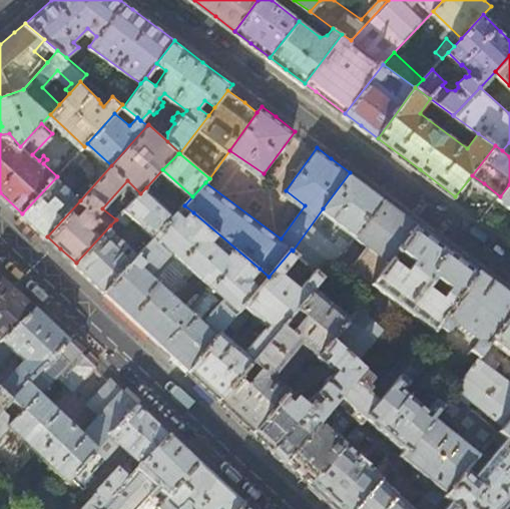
[(69,162),(57,176),(22,213),(34,223),(47,236),(80,200),(70,190),(83,175),(69,162)]
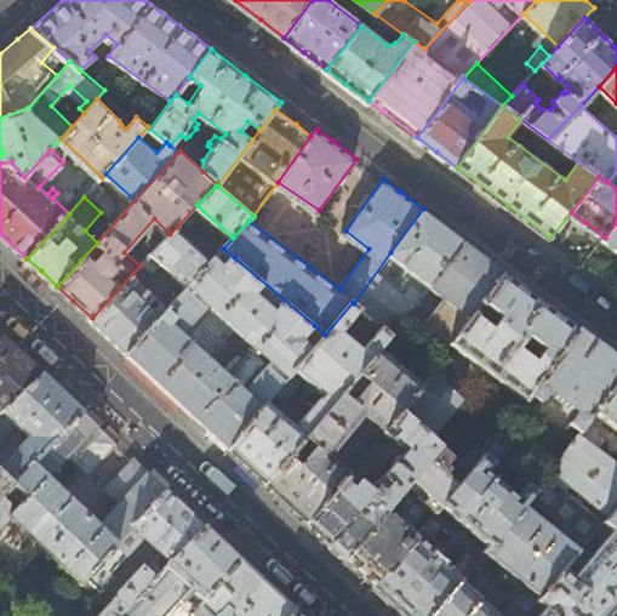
[(443,223),(423,209),(390,252),(432,284),(464,239),(443,223)]
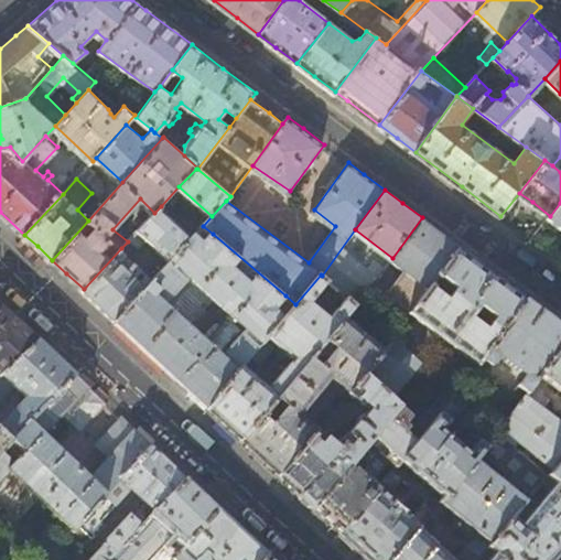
[(560,203),(550,216),(560,224),(560,203)]
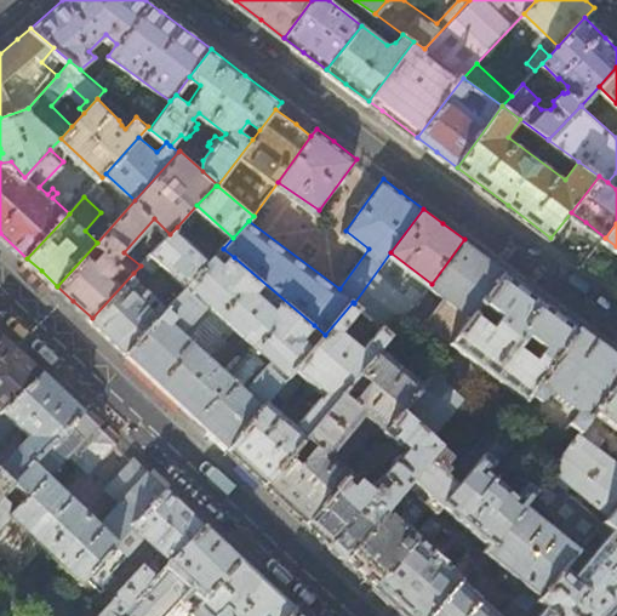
[(212,260),(177,227),(170,234),(146,260),(155,268),(164,260),(190,284),(212,260)]
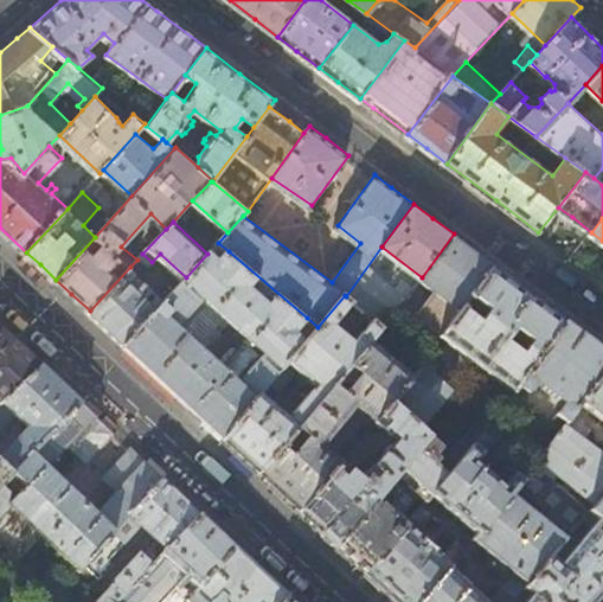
[(475,249),(454,234),(422,277),(463,307),(466,305),(470,298),(495,264),(475,249)]
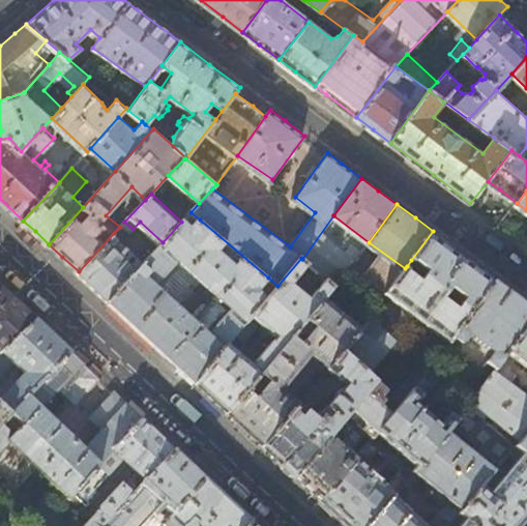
[(191,229),(182,221),(181,222),(163,242),(144,262),(109,300),(150,339),(197,381),(229,343),(238,332),(267,297),(258,289),(268,278),(200,220),(191,229)]
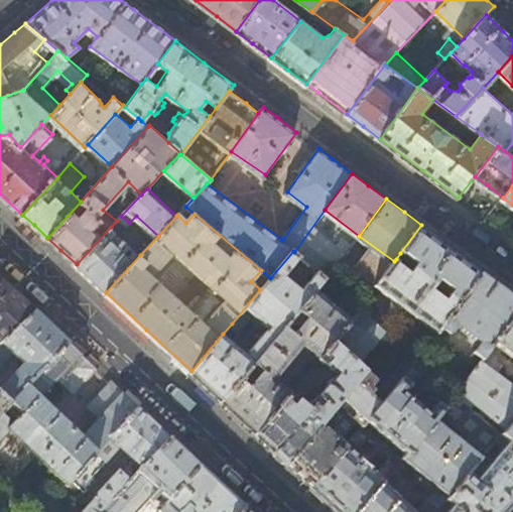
[(400,253),(408,260),(405,266),(396,259),(394,261),(378,283),(440,330),(444,325),(483,271),(437,237),(421,225),(400,253)]
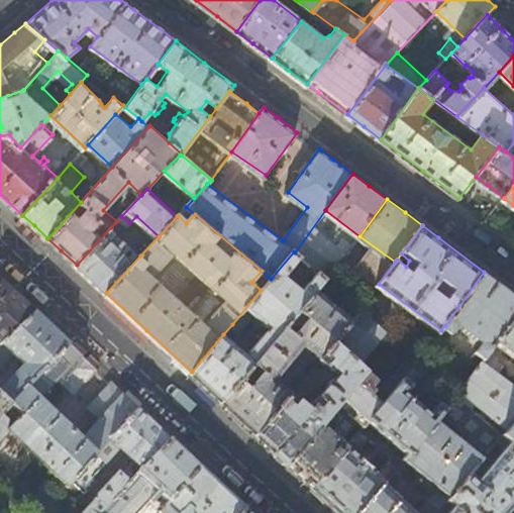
[(140,255),(111,227),(77,265),(92,279),(106,293),(140,255)]
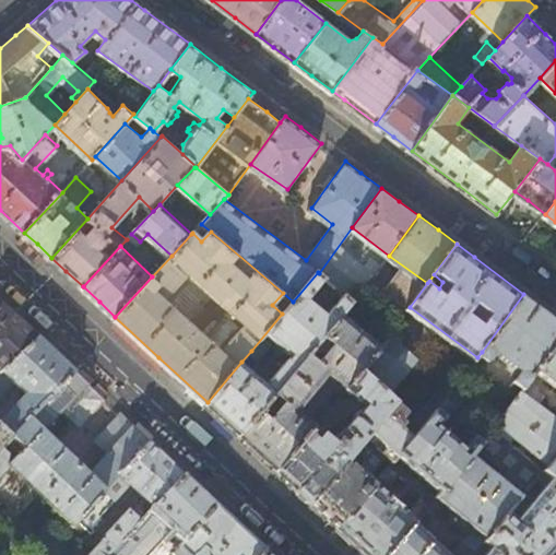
[(326,279),(319,273),(318,272),(293,302),(282,314),(251,351),(257,355),(263,354),(273,344),(272,343),(275,339),(293,353),(290,357),(288,356),(270,379),(271,380),(268,385),(241,362),(208,402),(223,417),(241,434),(262,409),(276,392),(309,352),(323,335),(342,313),(352,302),(343,295),(328,313),(309,297),(326,279)]
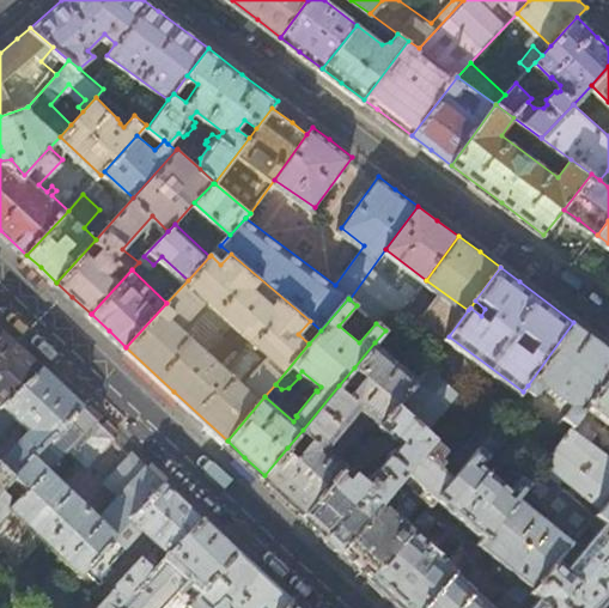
[(608,348),(597,340),(573,322),(528,385),(539,394),(547,384),(574,403),(567,415),(577,424),(582,418),(592,402),(608,380),(608,348)]
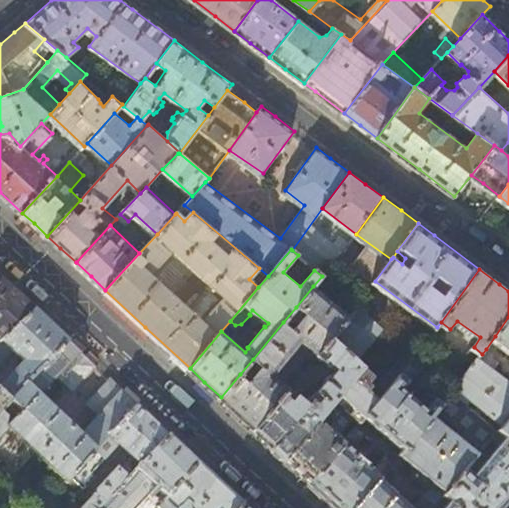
[(13,285),(0,272),(0,332),(6,338),(36,306),(13,285)]
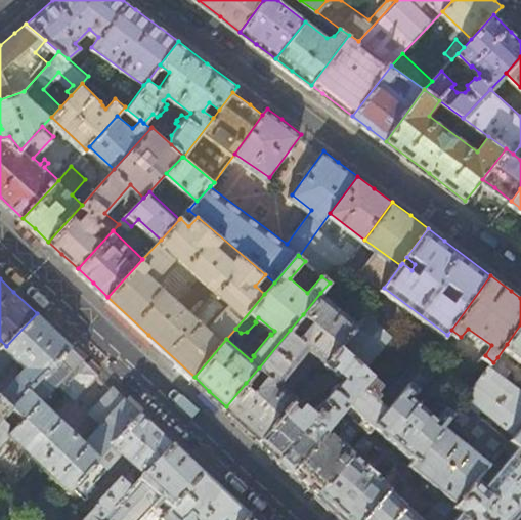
[(352,320),(320,293),(303,314),(312,322),(298,337),(290,330),(259,367),(267,375),(254,390),(246,383),(226,406),(242,422),(262,440),(296,399),(279,384),(310,348),(327,362),(340,347),(366,314),(361,309),(352,320)]
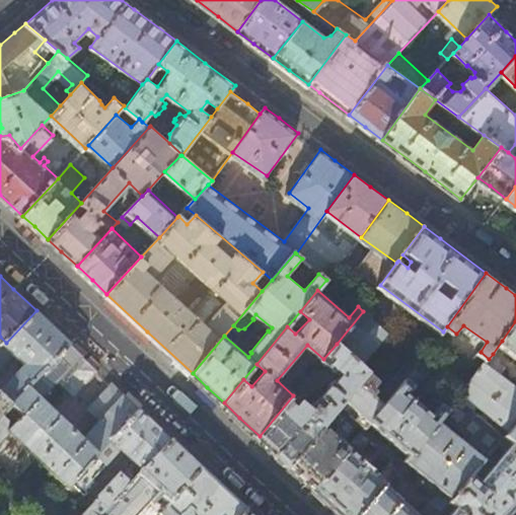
[(52,324),(37,310),(6,343),(0,348),(0,364),(13,350),(27,363),(0,389),(0,419),(16,402),(21,407),(71,342),(52,324)]
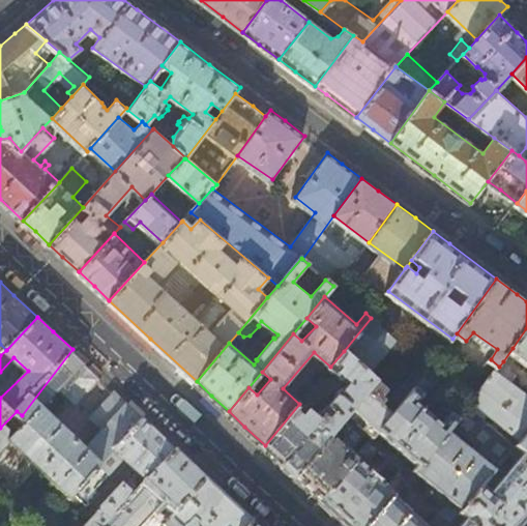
[(372,318),(371,318),(344,351),(369,374),(397,339),(372,318)]
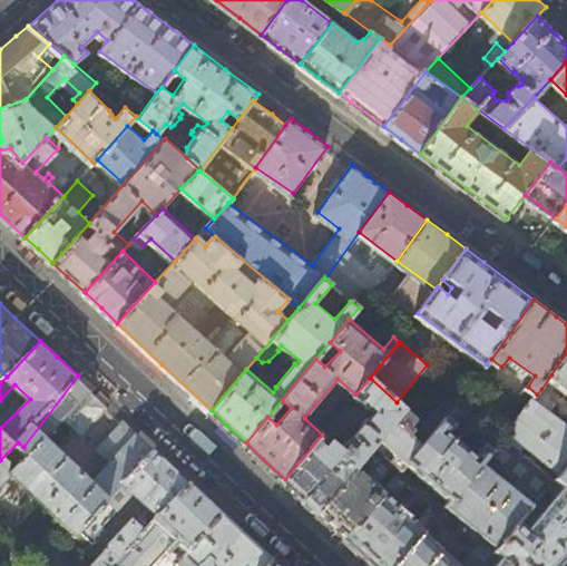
[(566,353),(551,374),(566,387),(566,353)]
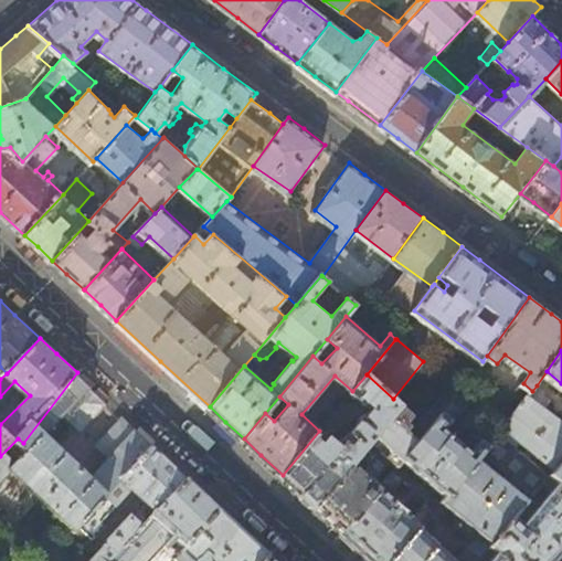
[(108,402),(77,372),(23,443),(18,438),(0,456),(0,480),(13,468),(75,528),(80,524),(154,444),(124,415),(101,443),(114,455),(93,477),(70,454),(46,432),(67,411),(83,426),(108,402)]
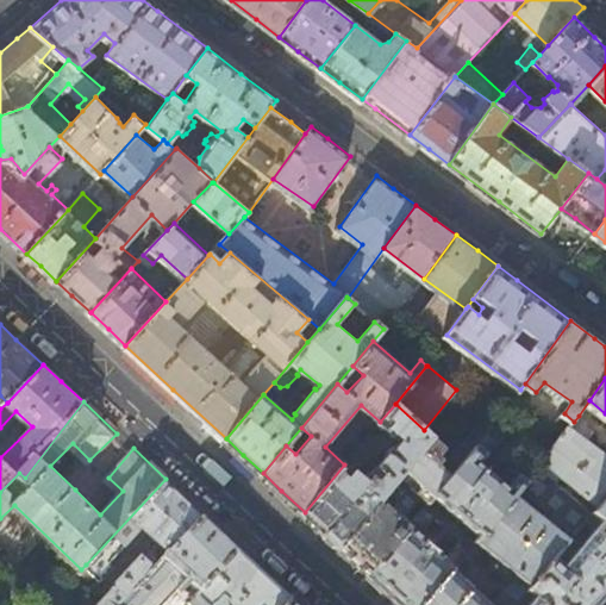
[(424,430),(395,404),(380,422),(379,423),(398,440),(386,454),(381,450),(357,476),(344,465),(305,512),(320,528),(341,546),(431,437),(424,430)]
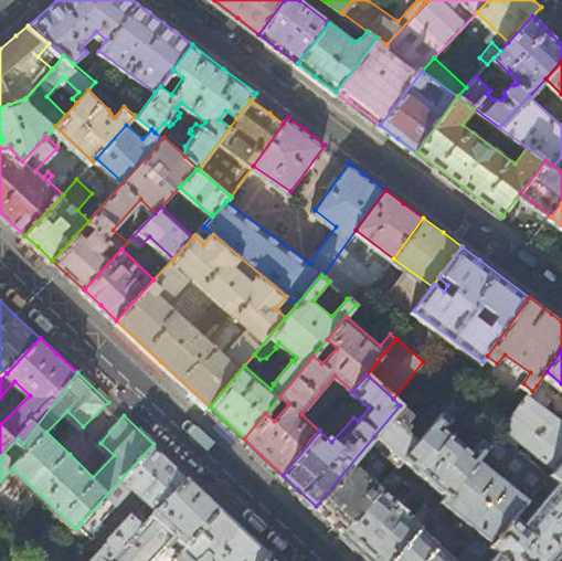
[(554,399),(537,385),(532,391),(511,420),(507,425),(559,466),(561,463),(561,417),(548,406),(554,399)]
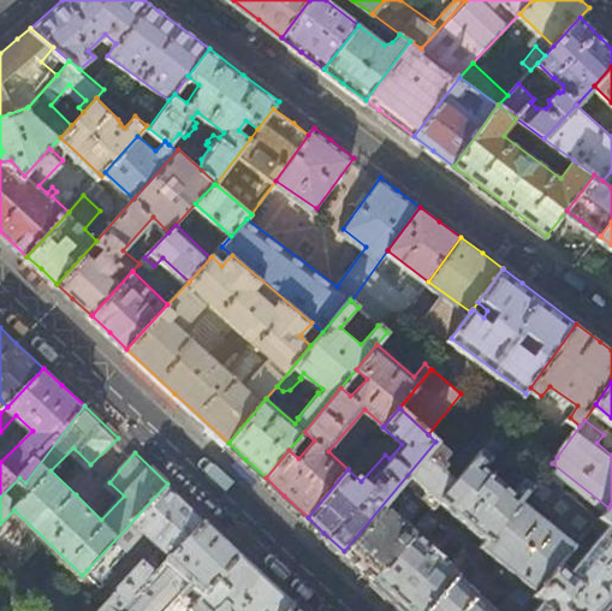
[(521,500),(529,491),(533,487),(524,481),(514,492),(485,467),(492,456),(494,457),(510,439),(499,429),(455,482),(445,474),(456,460),(435,442),(344,551),(362,568),(370,575),(392,595),(409,610),(426,610),(468,563),(475,555),(477,551),(471,546),(453,565),(425,539),(443,520),(432,509),(420,523),(413,517),(426,502),(433,508),(440,500),(486,541),(521,500)]
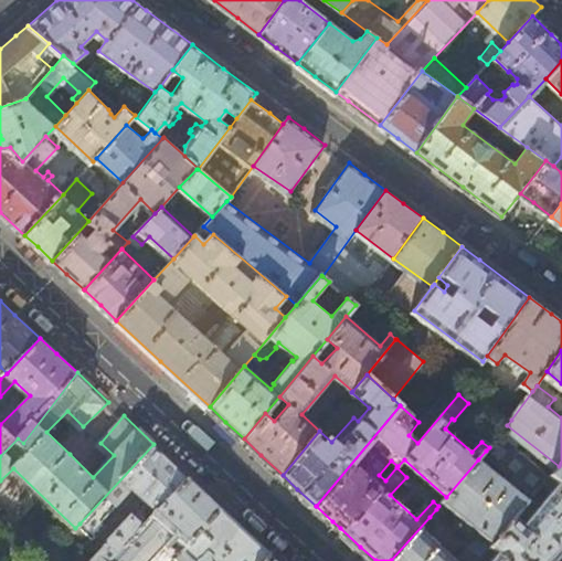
[(507,425),(511,420),(505,415),(496,425),(504,431),(507,425)]
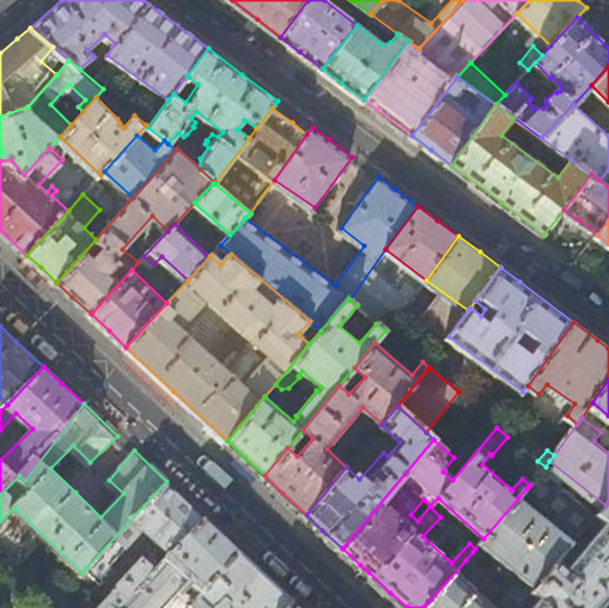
[(530,485),(527,488),(553,510),(550,512),(549,517),(543,510),(540,515),(518,498),(483,539),(475,548),(473,552),(479,557),(487,548),(495,554),(494,555),(497,558),(495,559),(497,559),(494,561),(497,566),(511,578),(518,578),(517,585),(501,602),(489,606),(463,579),(472,565),(466,560),(424,607),(518,607),(534,593),(547,577),(543,573),(556,559),(590,523),(584,517),(592,508),(543,468),(530,485)]
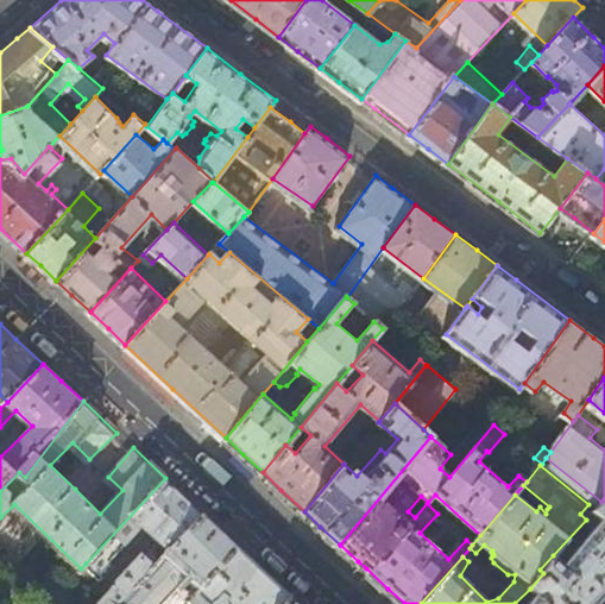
[(169,482),(165,478),(86,564),(102,578),(150,528),(162,539),(145,555),(142,553),(95,603),(117,603),(203,514),(169,482)]
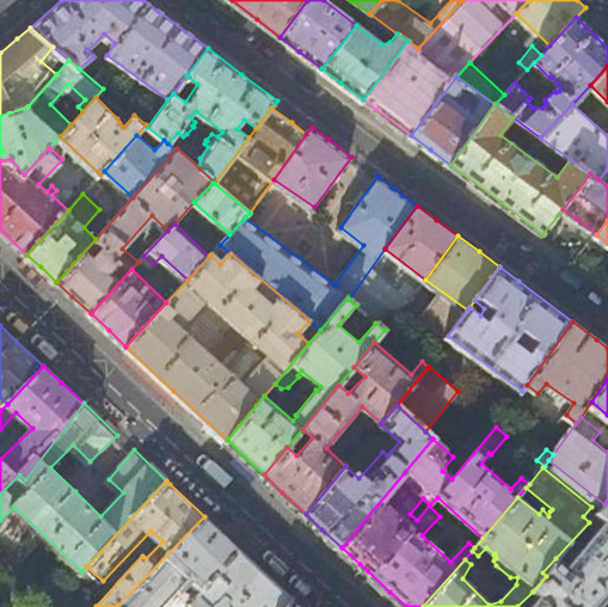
[(607,520),(599,513),(589,522),(599,532),(565,566),(556,558),(542,572),(546,576),(566,596),(562,602),(567,606),(593,606),(607,592),(607,520)]
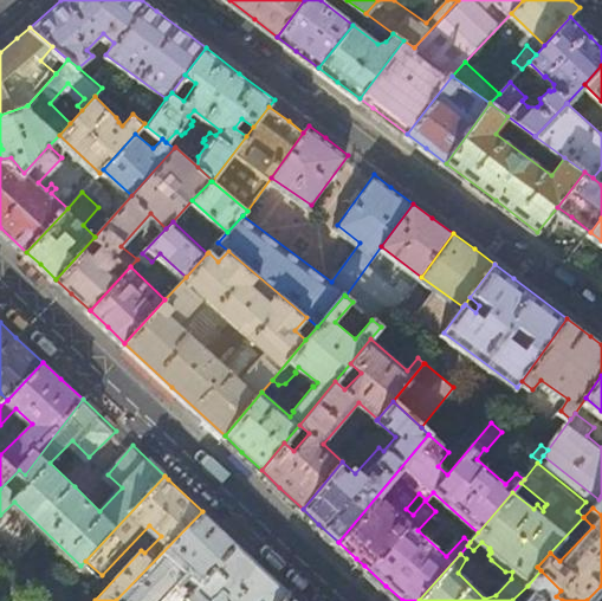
[(219,527),(202,511),(116,600),(153,600),(183,569),(181,567),(187,561),(205,577),(238,543),(219,527)]
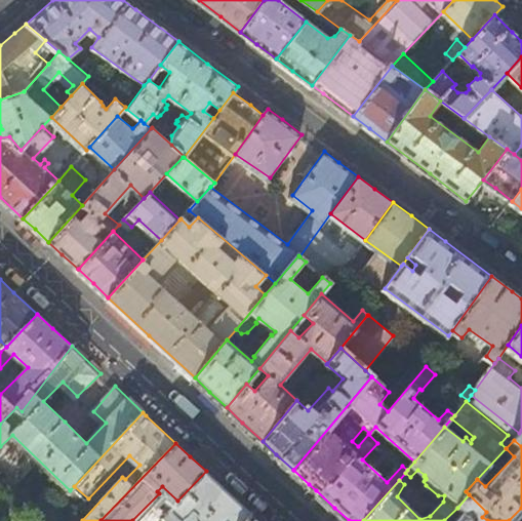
[(243,520),(251,513),(227,490),(206,471),(177,501),(158,520),(243,520)]
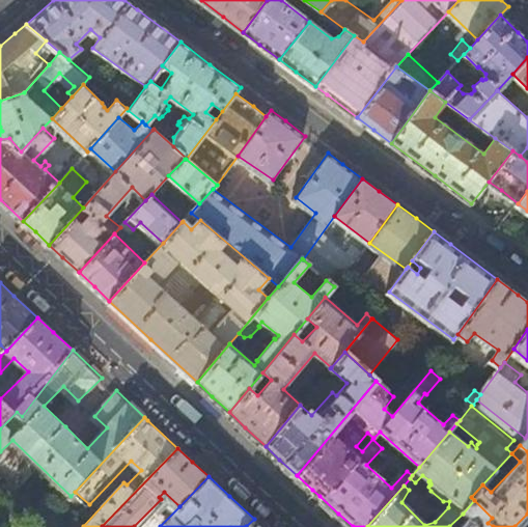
[(492,518),(474,500),(463,514),(468,519),(460,526),(493,526),(488,523),(492,518)]
